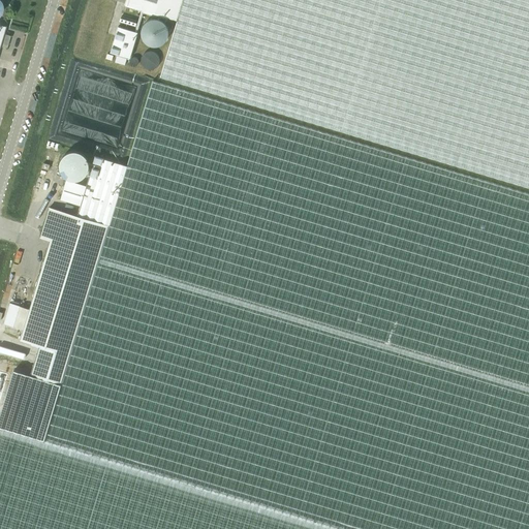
[(182,0),(125,0),(125,4),(177,20),(182,0)]
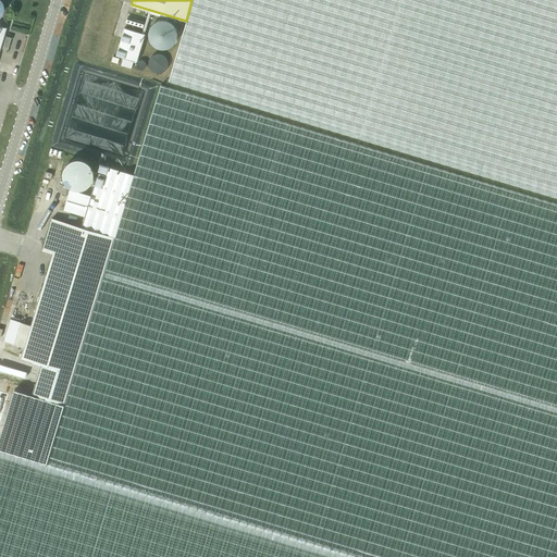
[(169,81),(556,197),(556,0),(192,0),(186,21),(169,81)]
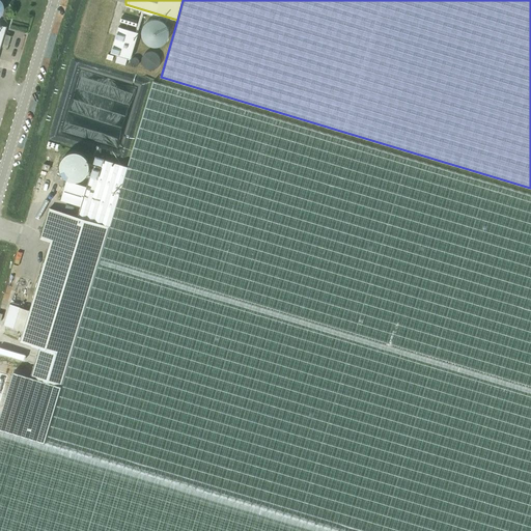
[(137,21),(121,17),(119,22),(135,27),(137,21)]
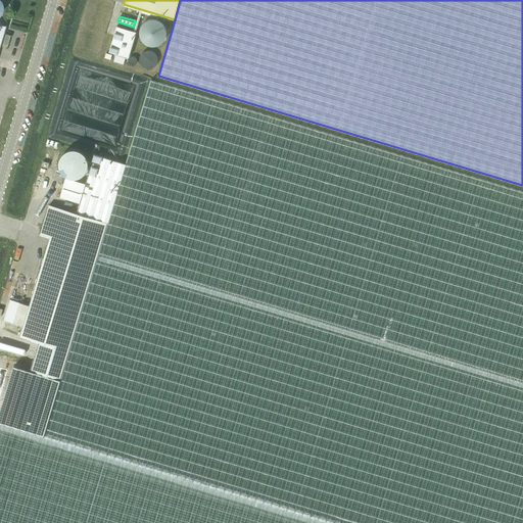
[(136,32),(116,26),(109,51),(129,57),(136,32)]
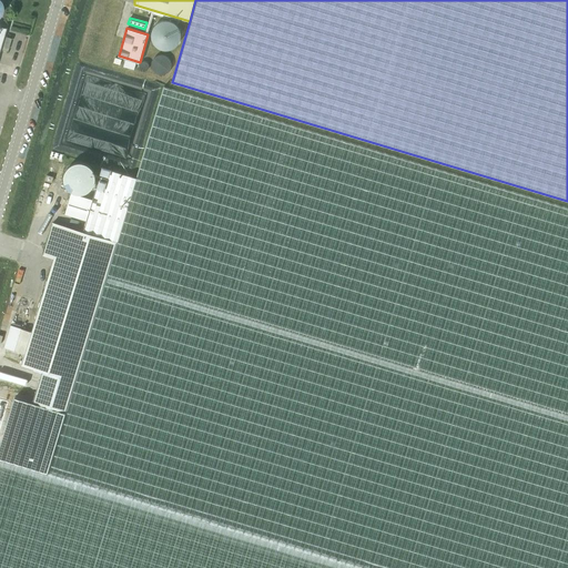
[(14,396),(0,444),(0,567),(567,567),(567,208),(163,87),(137,178),(102,168),(92,199),(71,193),(64,213),(87,220),(83,231),(119,244),(111,269),(66,413),(33,402),(33,403),(14,396)]
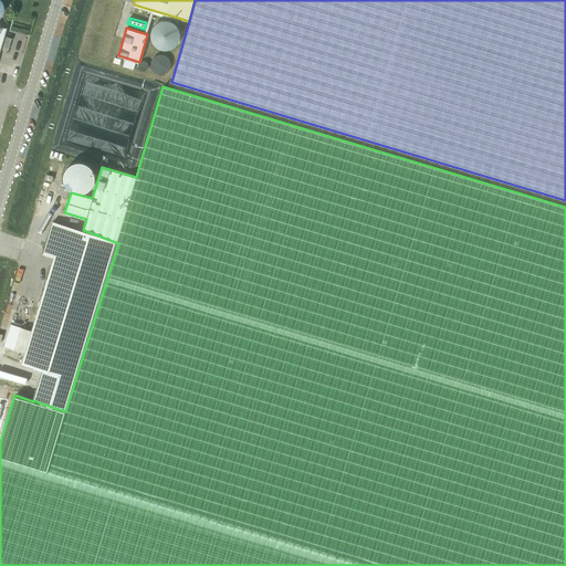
[(30,335),(22,363),(43,369),(37,390),(33,400),(65,411),(111,268),(118,243),(83,230),(53,221),(43,253),(54,257),(53,260),(51,266),(31,333),(30,335)]
